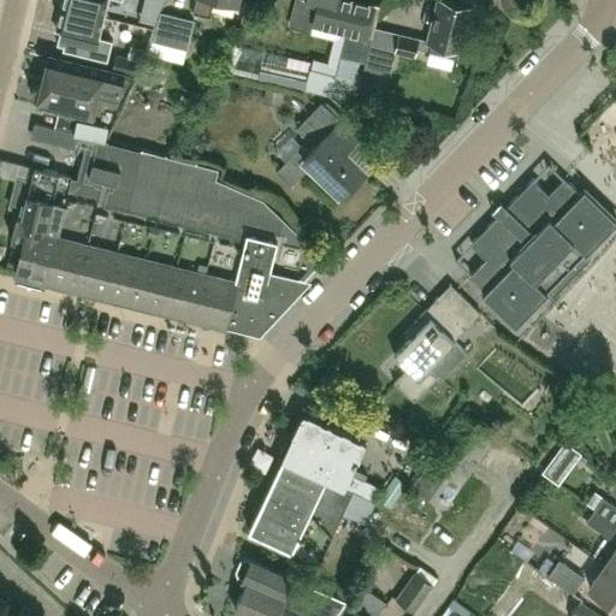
[(66,0),(65,7),(107,18),(111,0),(66,0)]
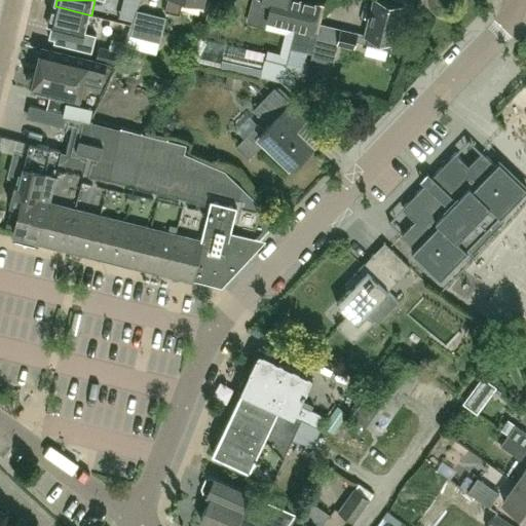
[(199,0),(203,1),(203,0),(168,0),(166,9),(180,12),(183,0),(199,0)]
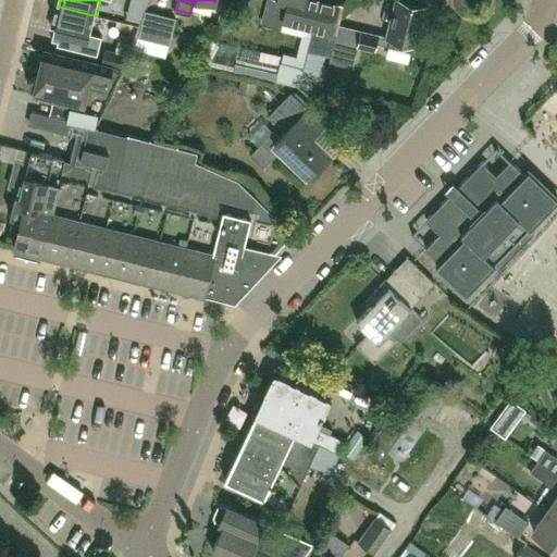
[(338,3),(323,0),(282,0),(287,1),(283,20),(331,32),(338,3)]
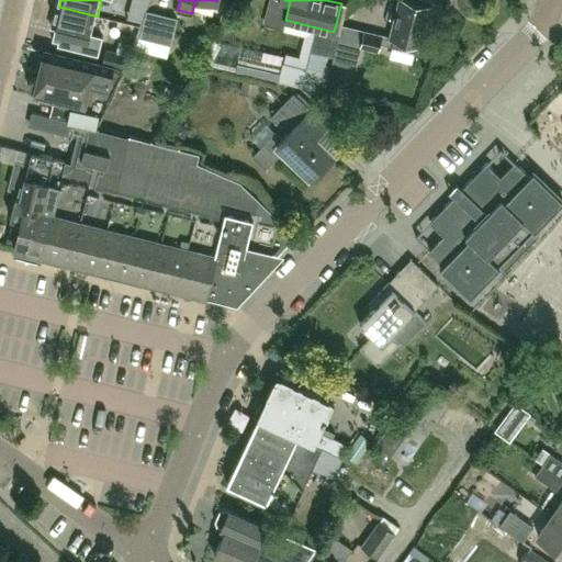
[(425,0),(415,0),(416,1),(409,0),(398,0),(390,37),(420,45),(430,6),(428,4),(429,1),(425,0)]
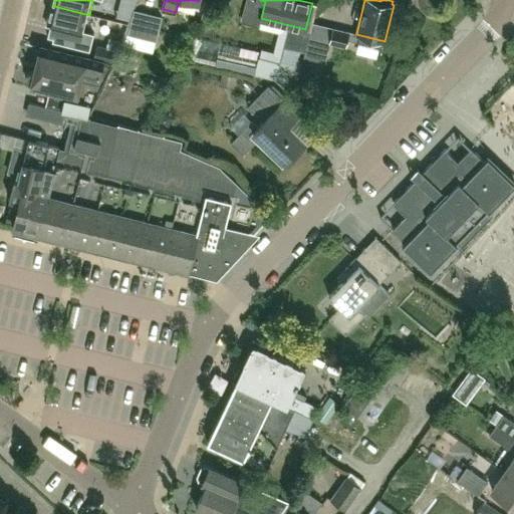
[(54,6),(49,26),(84,34),(89,15),(54,6)]
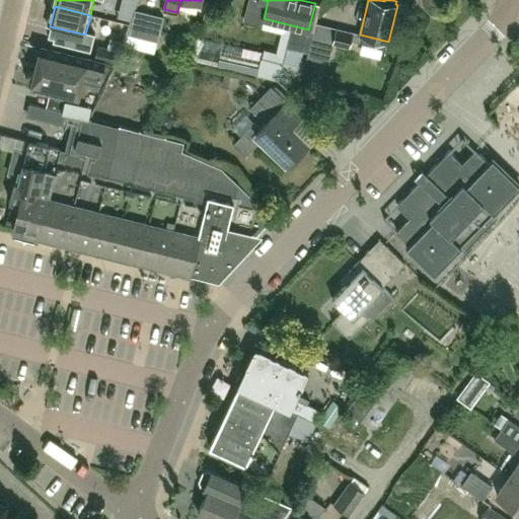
[(163,16),(135,9),(129,33),(157,41),(163,16)]
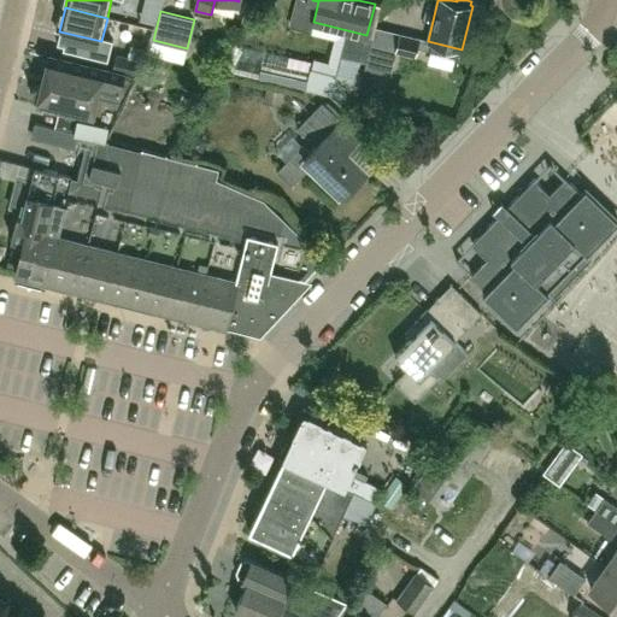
[(419,37),(400,33),(395,51),(416,56),(419,37)]
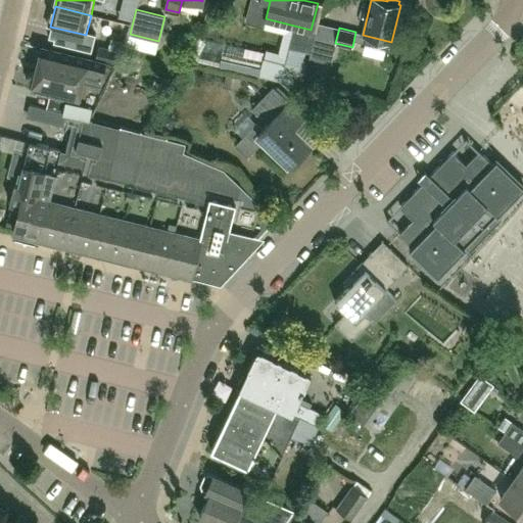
[(33,84),(31,90),(63,97),(59,111),(66,112),(86,117),(94,85),(100,87),(106,61),(67,51),(42,45),(35,75),(33,74),(30,76),(29,80),(31,83),(33,84)]
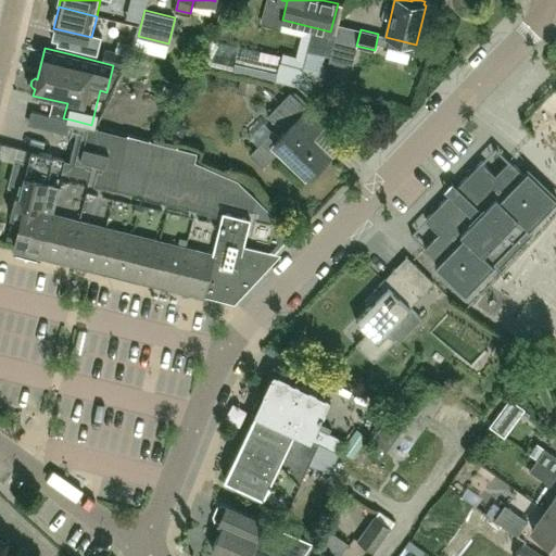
[(116,52),(114,52),(105,49),(101,61),(121,67),(124,59),(115,57),(116,52)]
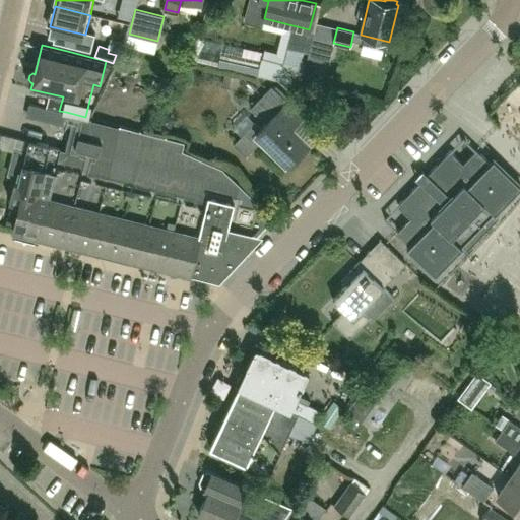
[(290,166),(311,144),(284,119),(296,108),(273,86),(252,108),(267,123),(263,127),(257,121),(235,144),(247,156),(260,142),(266,148),(269,144),(290,166)]
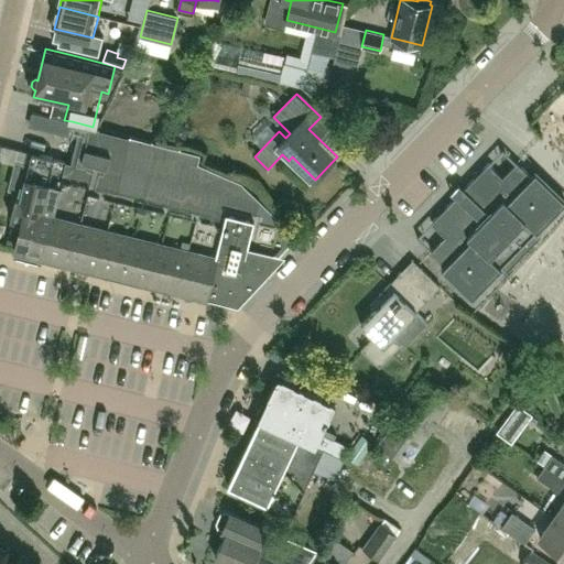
[(68,136),(72,121),(64,120),(34,112),(31,127),(68,136)]
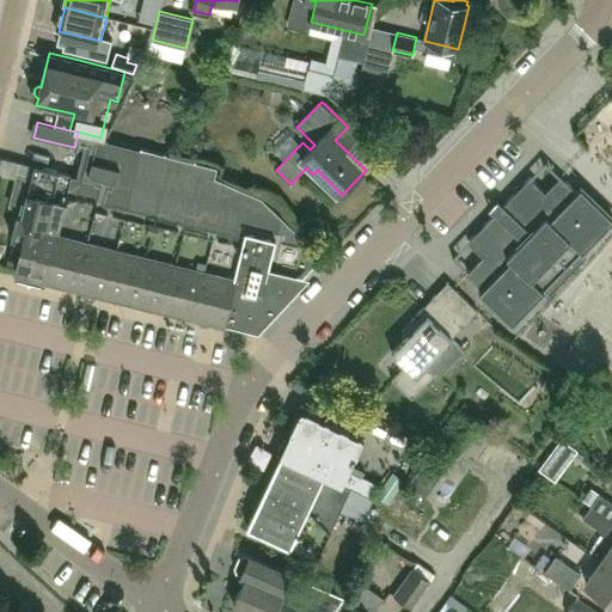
[(264,319),(323,256),(263,197),(216,181),(219,171),(141,151),(86,141),(78,176),(35,165),(22,216),(19,215),(13,238),(24,240),(17,270),(224,322),(225,316),(251,323),(256,323),(259,322),(262,320),(264,319)]
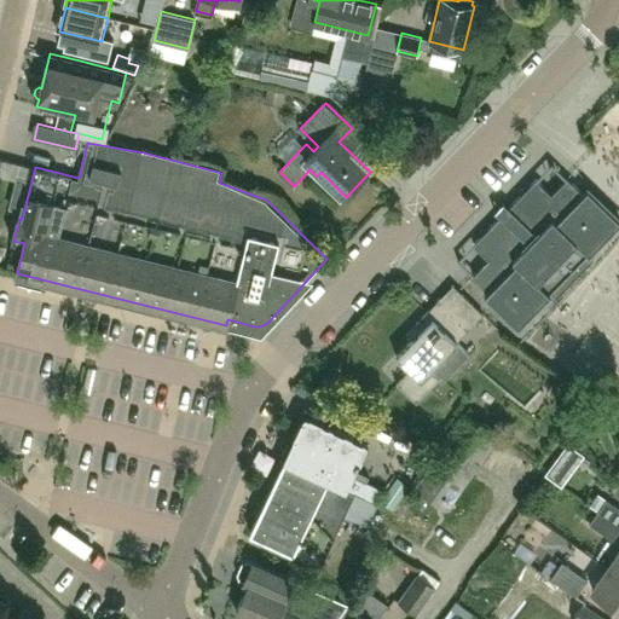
[(551,195),(536,179),(509,207),(508,208),(514,214),(507,221),(501,215),(499,217),(473,244),(489,260),(473,276),(489,291),(484,296),(518,329),(549,296),(554,300),(594,259),(590,254),(618,224),(618,220),(588,190),(583,194),(567,178),(551,195)]
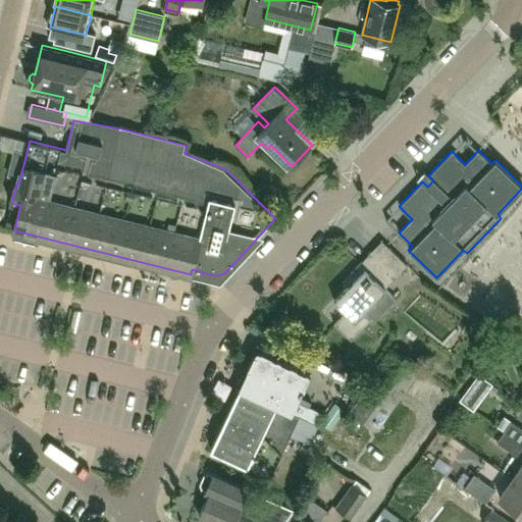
[(381,242),(375,250),(405,272),(411,264),(381,242)]
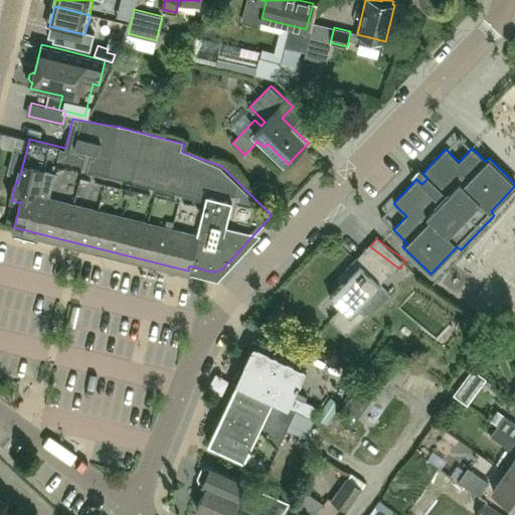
[(381,285),(391,273),(367,248),(348,269),(353,274),(331,297),(342,308),(332,319),(347,334),(368,312),(361,306),(381,285)]
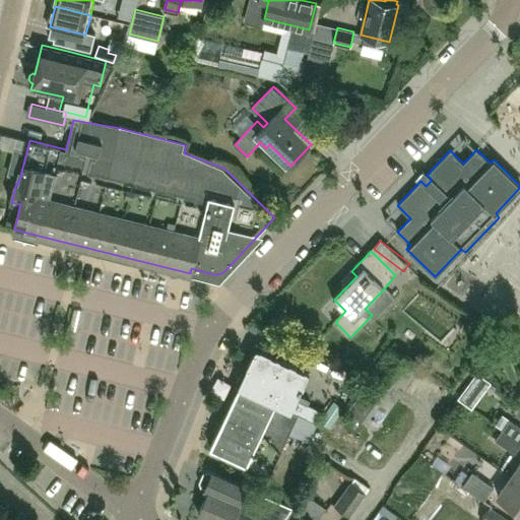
[(309,373),(256,347),(254,352),(253,351),(246,367),(248,367),(210,447),(240,461),(237,466),(267,480),(289,434),(299,414),(317,424),(322,411),(296,399),(309,373)]
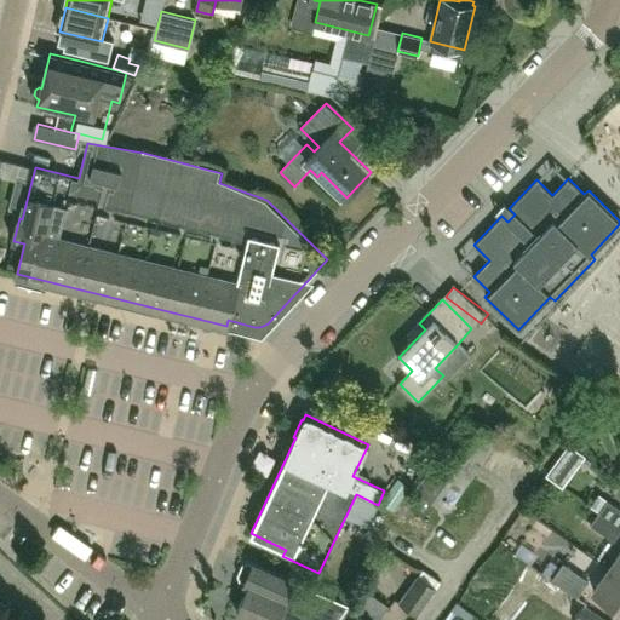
[(448,511),(498,438),(466,417),(417,489),(448,511)]
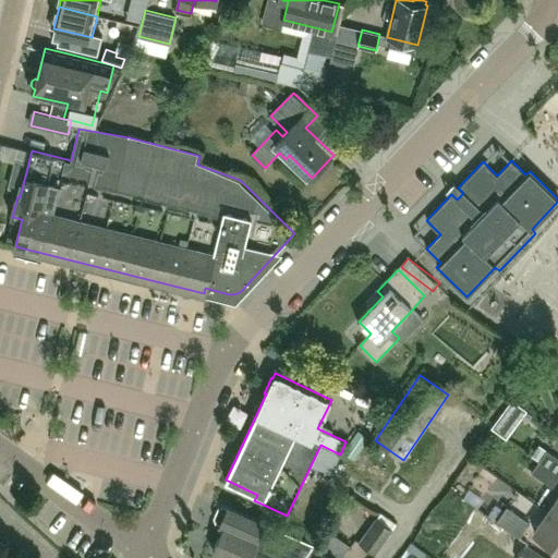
[(512,417),(524,414),(519,397),(507,401),(512,417)]
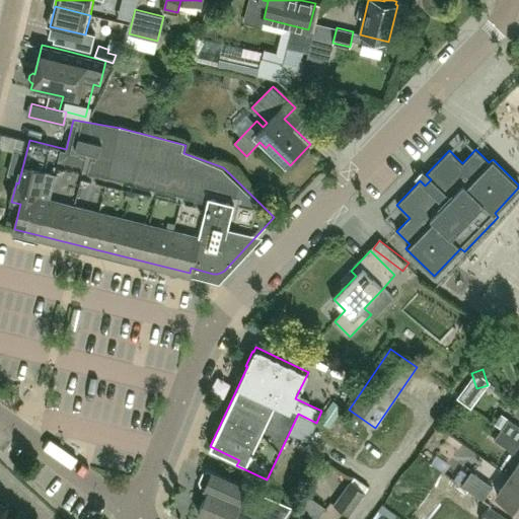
[(342,408),(331,401),(317,421),(327,428),(342,408)]
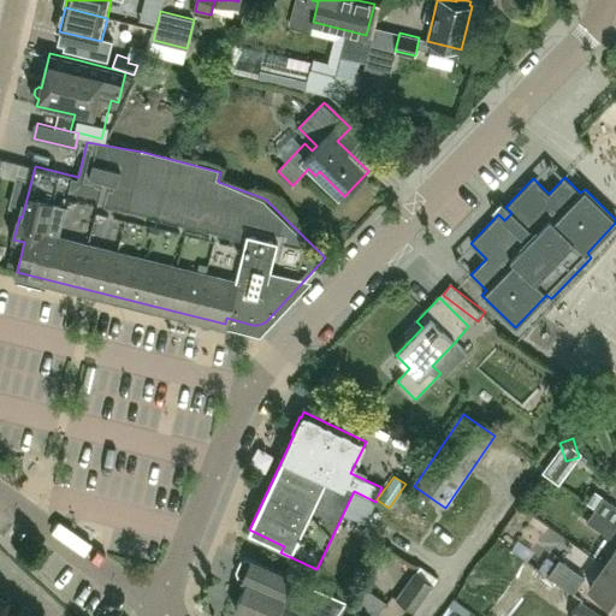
[(354,491),(343,514),(365,525),(375,502),(354,491)]
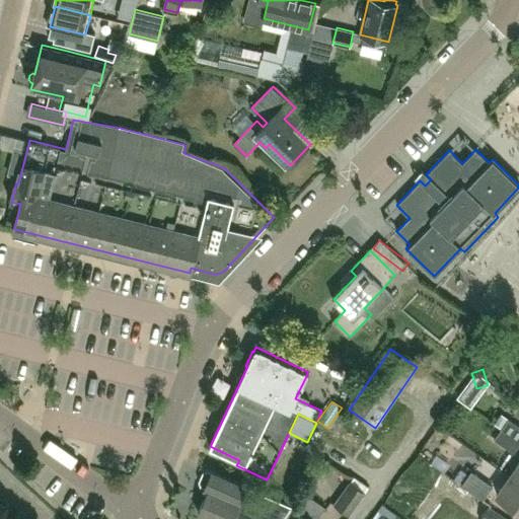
[(501,429),(518,441),(518,426),(508,419),(501,429)]
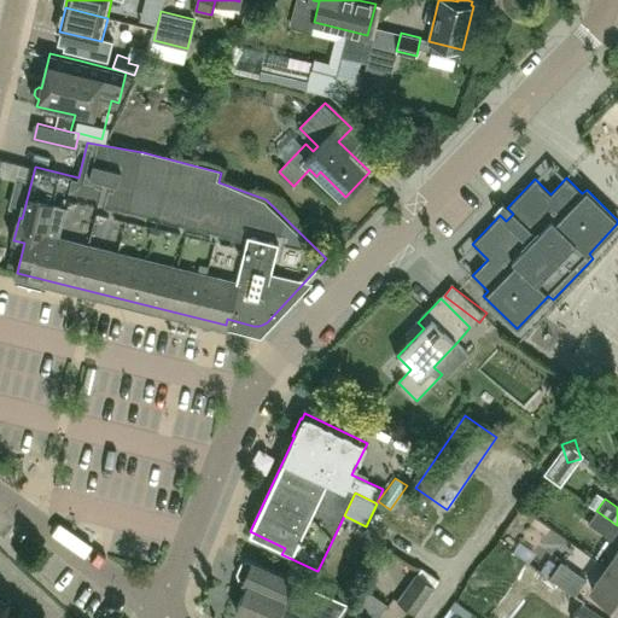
[(617,532),(617,525),(596,511),(589,523),(613,540),(617,532)]
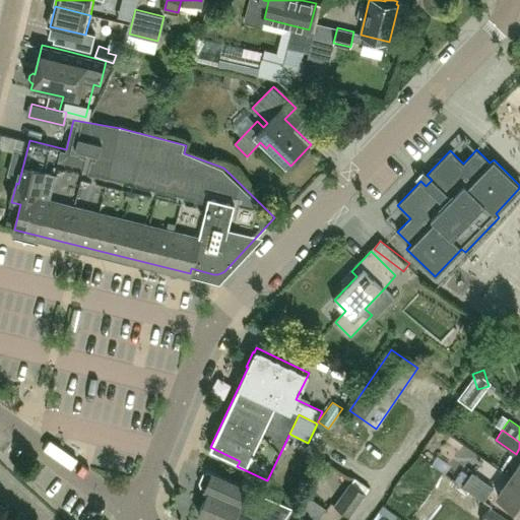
[(519,462),(510,477),(519,483),(519,462)]
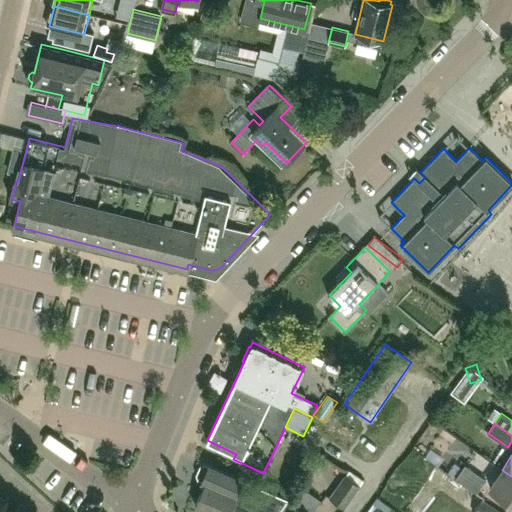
[(277,511),(287,499),(268,491),(204,463),(200,465),(196,474),(197,479),(205,482),(195,506),(208,511),(277,511)]
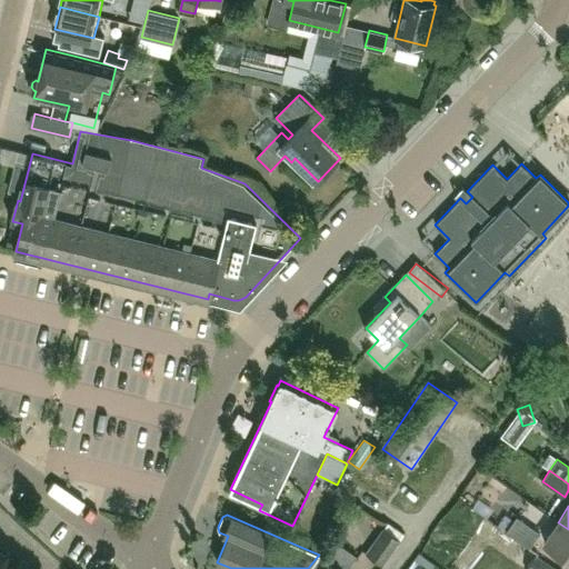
[(517,516),(506,531),(529,547),(539,532),(517,516)]
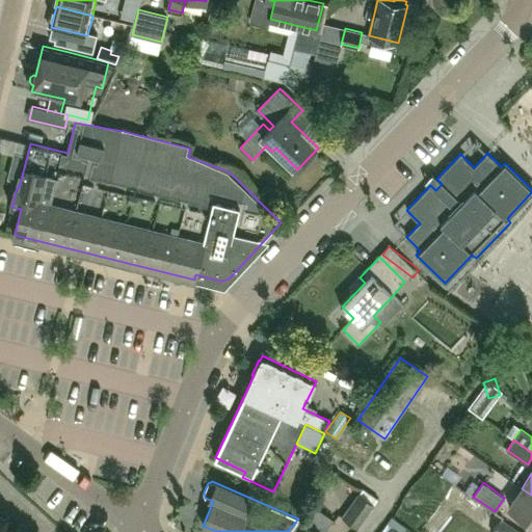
[(531,524),(531,495),(522,488),(508,507),(531,524)]
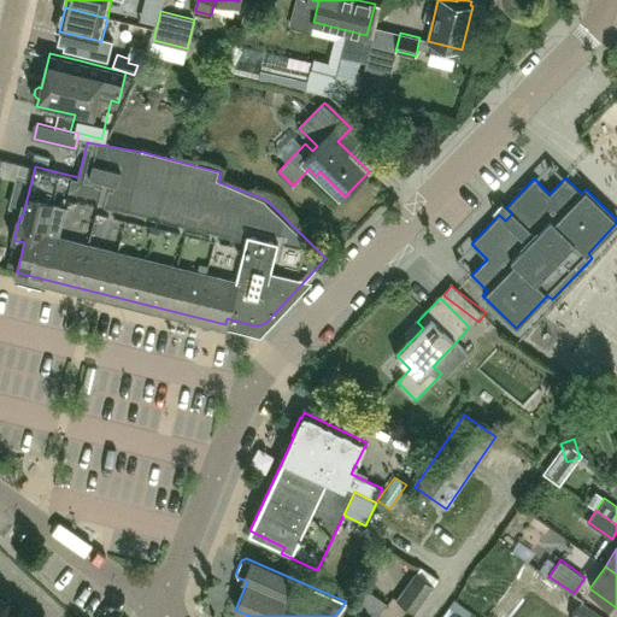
[(415,612),(435,585),(417,571),(398,599),(415,612)]
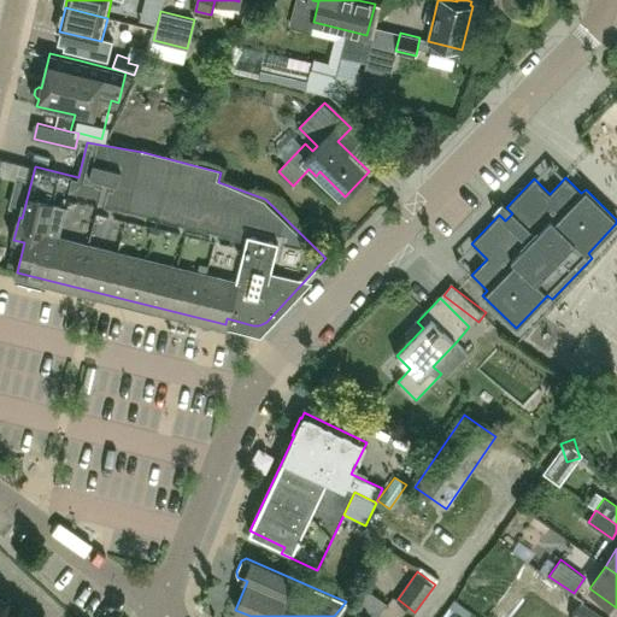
[(377,616),(387,604),(364,588),(350,607),(358,613),(354,616),(377,616)]
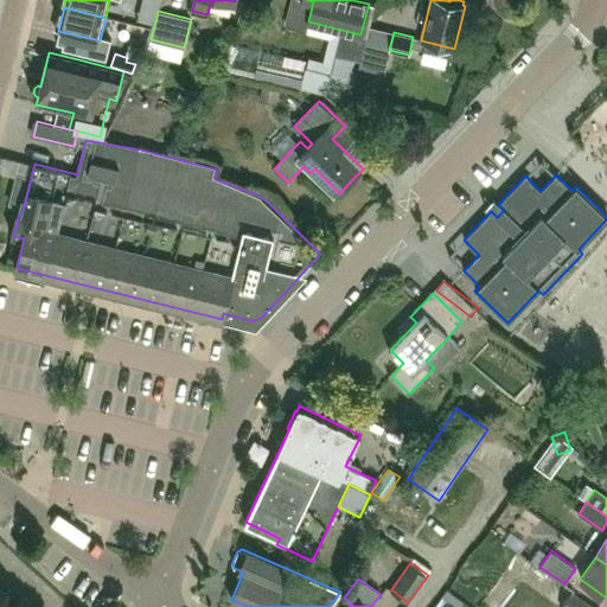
[(561,606),(562,606),(594,606),(572,590),(561,606)]
